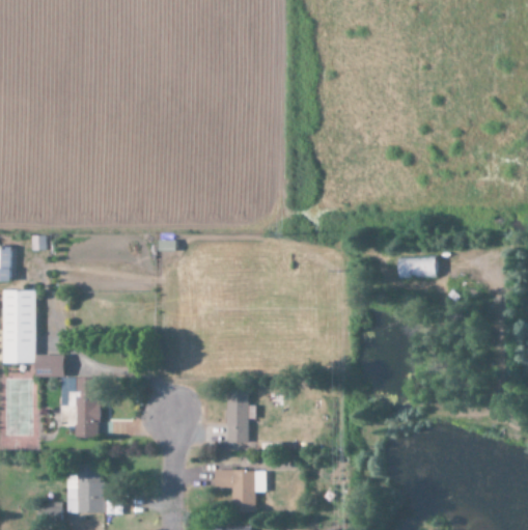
[(45,236),(30,236),(31,251),(45,251),(45,236)]
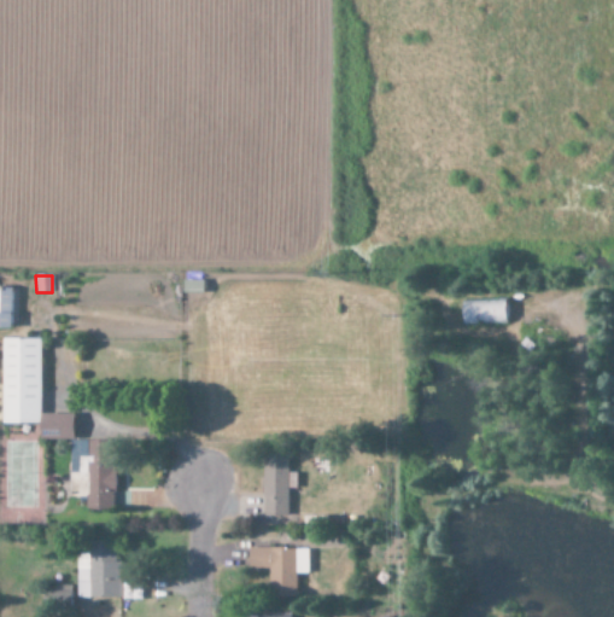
[(0,329),(15,329),(15,287),(0,287),(0,329)]
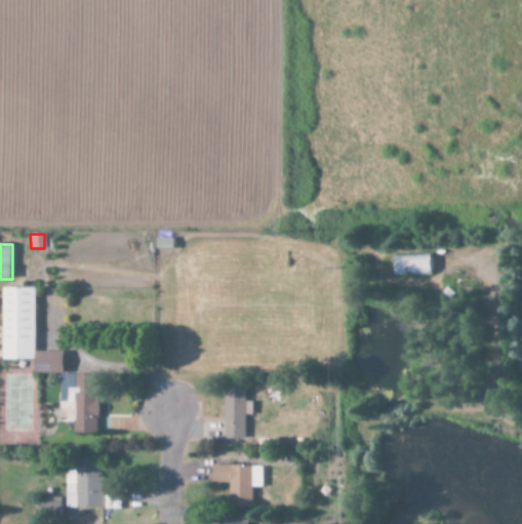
[(388,255),(389,275),(428,274),(427,254),(388,255)]
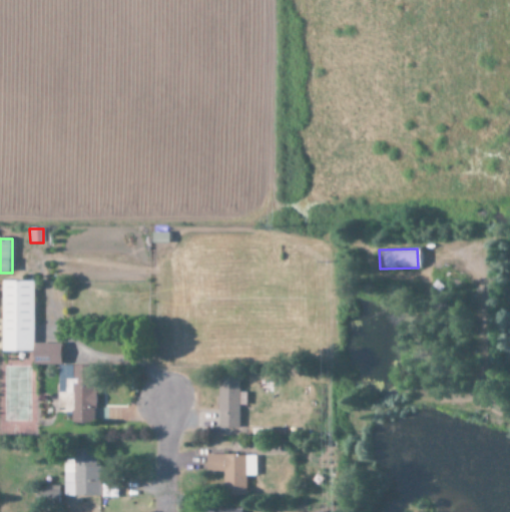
[(35,281),(4,281),(3,351),(35,351),(35,281)]
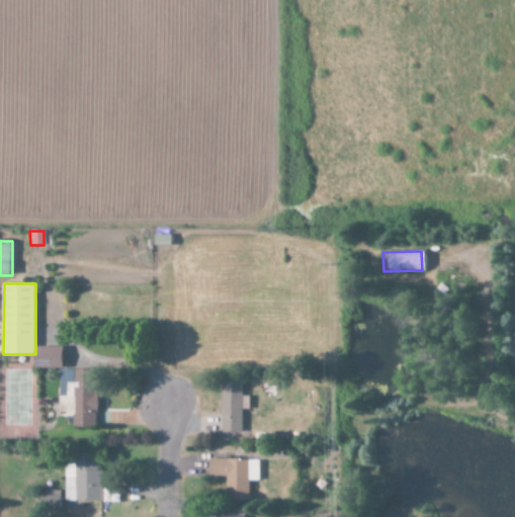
[(36,368),(64,367),(64,346),(35,346),(36,368)]
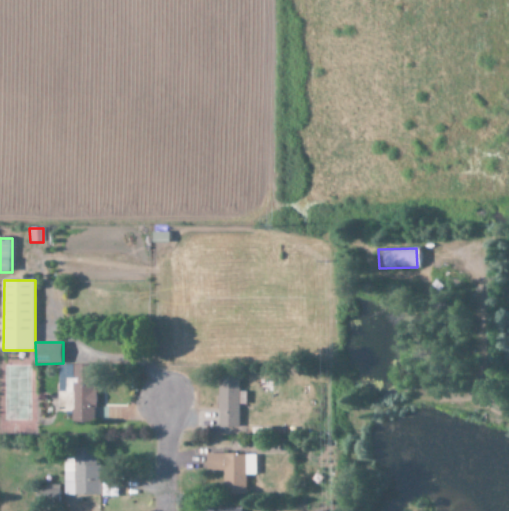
[(71,422),(90,422),(90,407),(95,407),(95,364),(59,364),(59,378),(64,378),(64,391),(59,391),(59,412),(71,412),(71,422)]
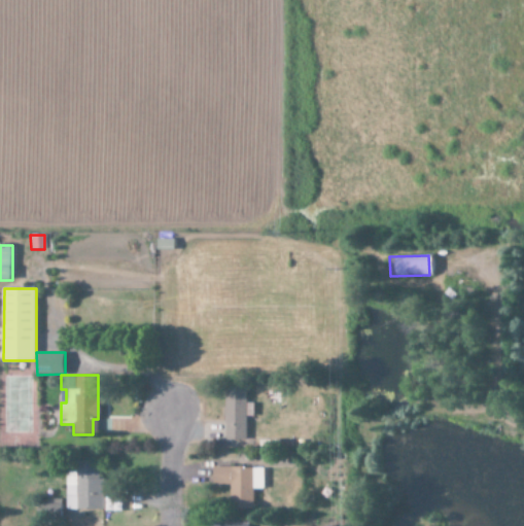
[(220,440),(241,440),(242,387),(221,387),(220,440)]
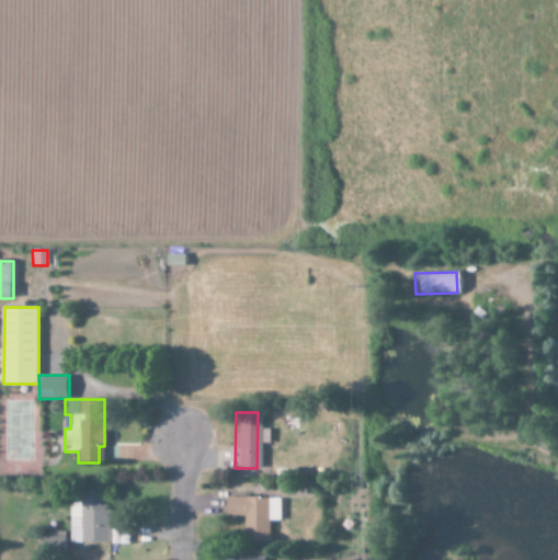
[(66,503),(66,543),(106,541),(106,509),(102,510),(101,489),(77,490),(77,502),(66,503)]
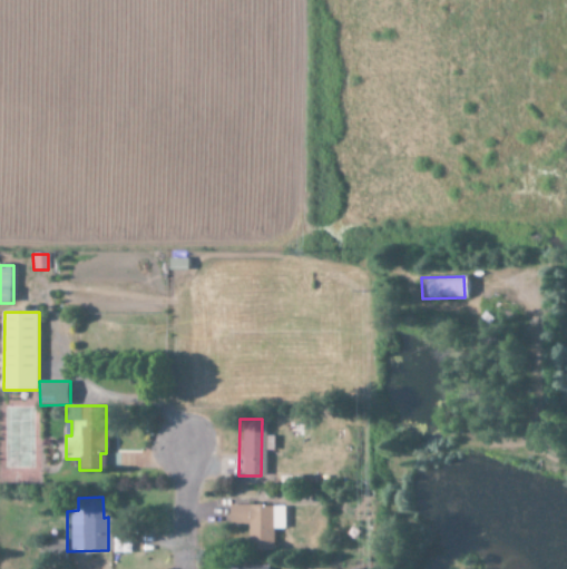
[(280,504),(225,504),(225,523),(243,523),(244,549),(269,549),(269,528),(280,528),(280,504)]
